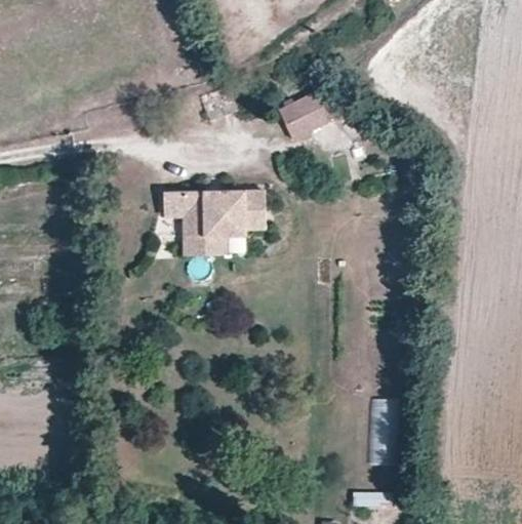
[(238,108),(231,85),(222,89),(228,111),(238,108)]
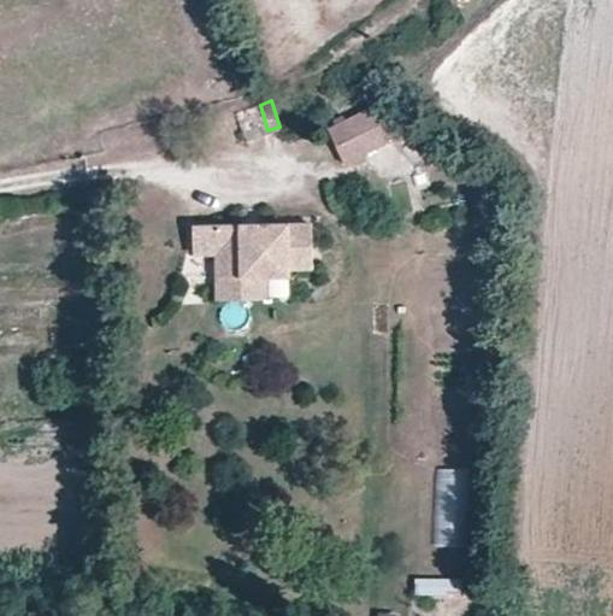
[(389,144),(387,136),(375,112),(328,135),(343,165),(389,144)]
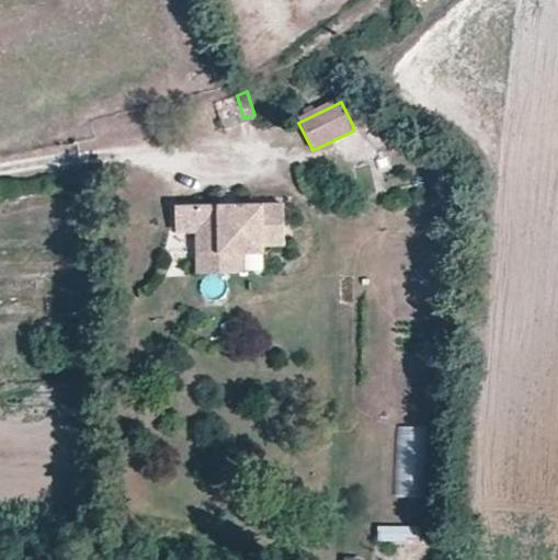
[(277,203),(177,204),(178,227),(195,227),(195,269),(258,269),(257,240),(279,240),(277,203)]
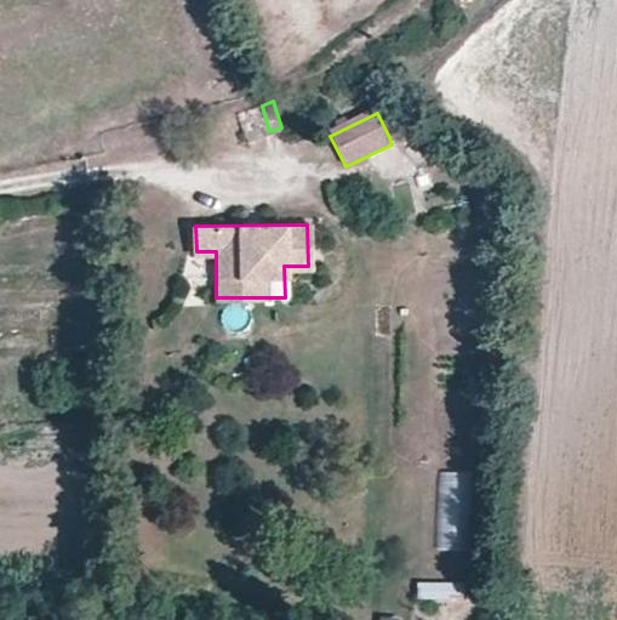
[(433,549),(464,550),(466,471),(434,471),(433,549)]
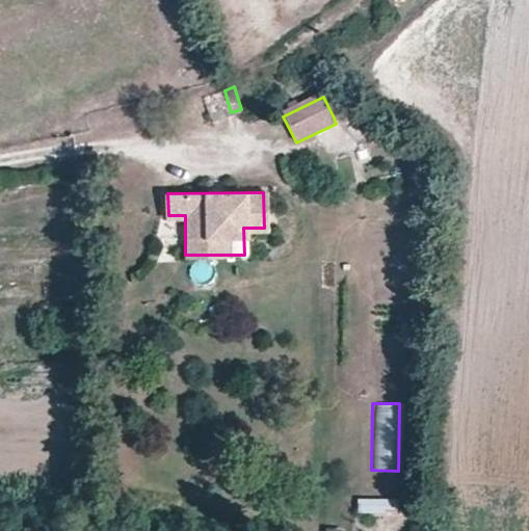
[(354,498),(354,512),(397,513),(398,499),(354,498)]
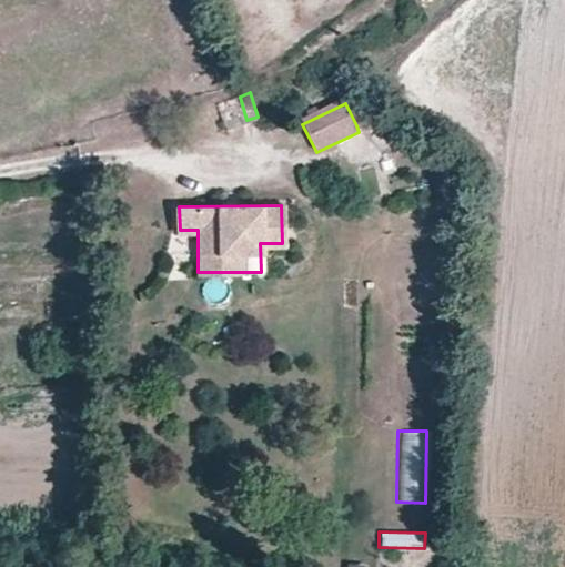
All buildings are outlined.
